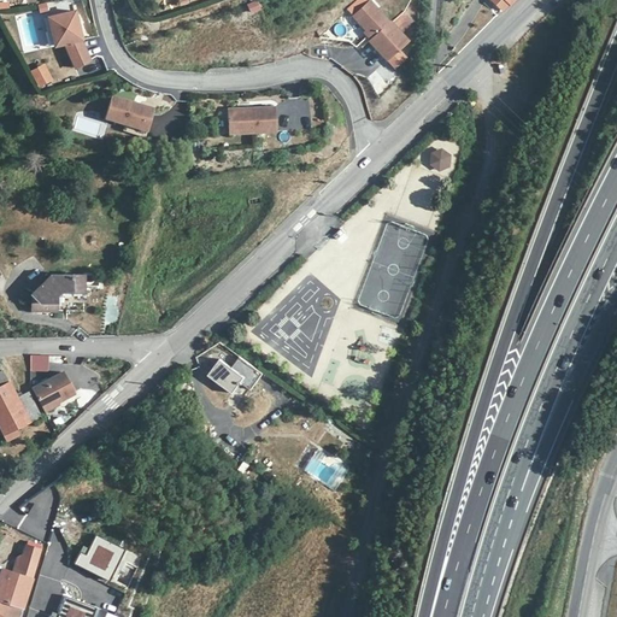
[(489,0),(501,11),(503,12),(510,5),(511,6),(515,0),(489,0)]
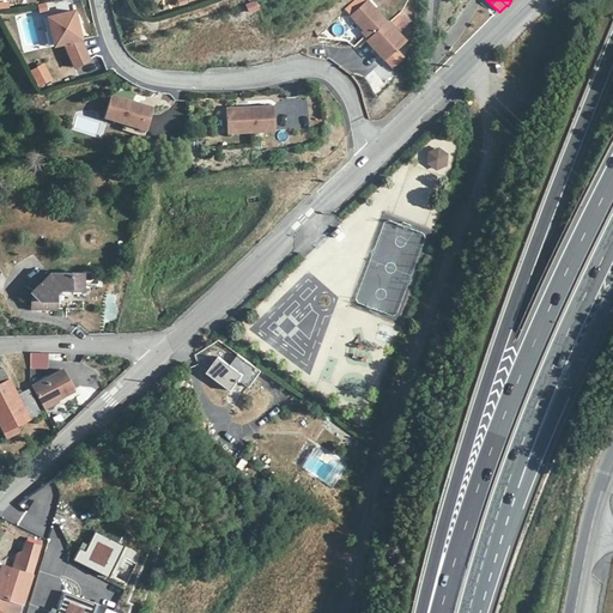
[(243,4),(247,13),(256,11),(254,1),(243,4)]
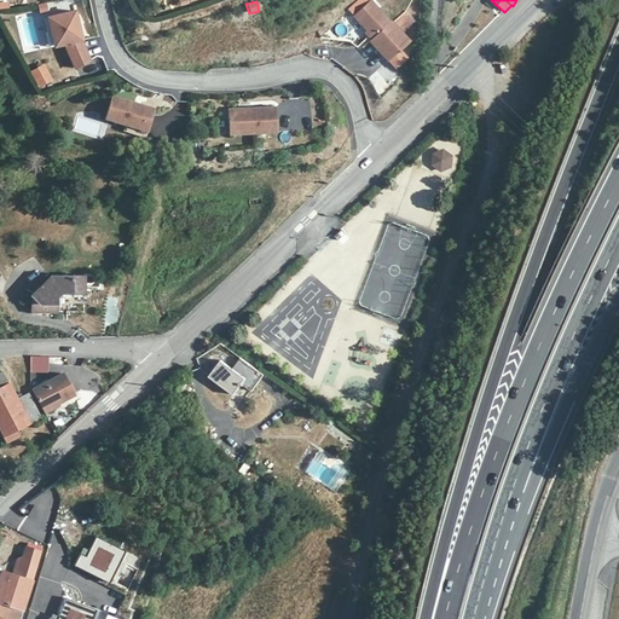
[(388,24),(368,4),(351,18),(370,40),(366,44),(383,62),(405,42),(388,24)]
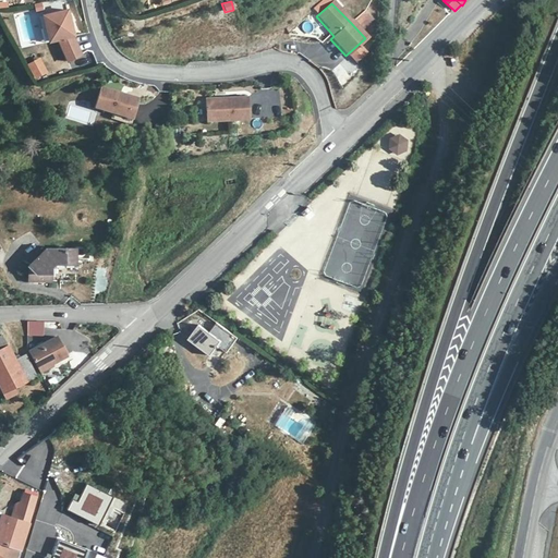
[(74,36),(68,9),(45,14),(51,39),(58,38),(68,58),(81,52),(74,36)]
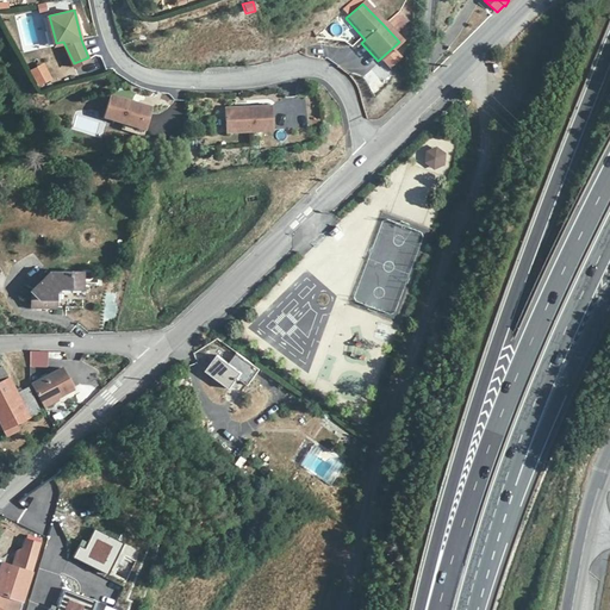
[(403,13),(390,18),(394,30),(408,25),(403,13)]
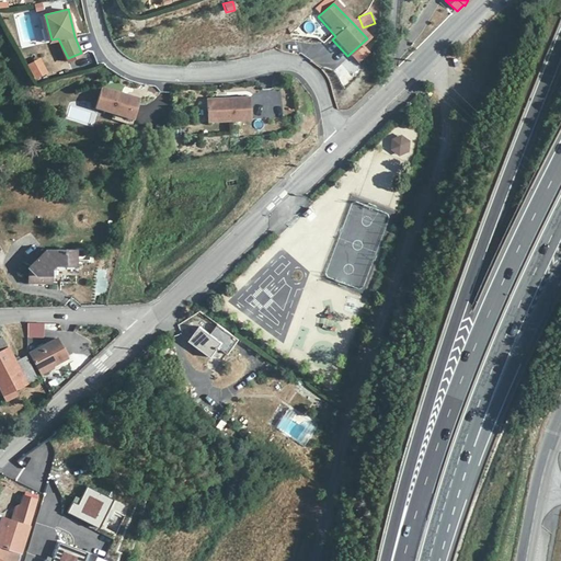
[(52,39),(45,14),(39,15),(46,41),(52,39)]
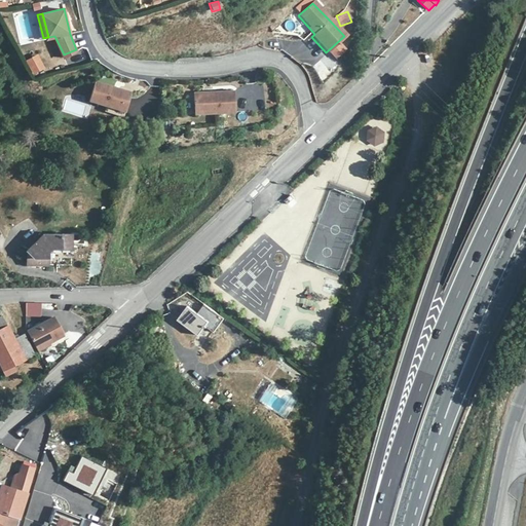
[(66,58),(69,68),(90,61),(87,51),(66,58)]
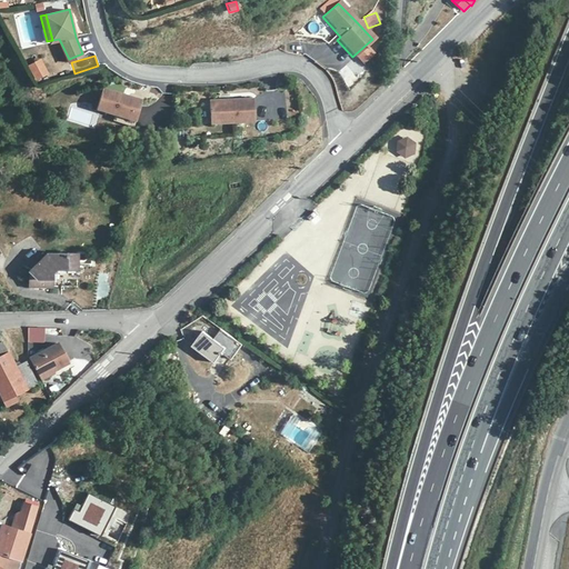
[(37,82),(50,75),(41,59),(28,67),(37,82)]
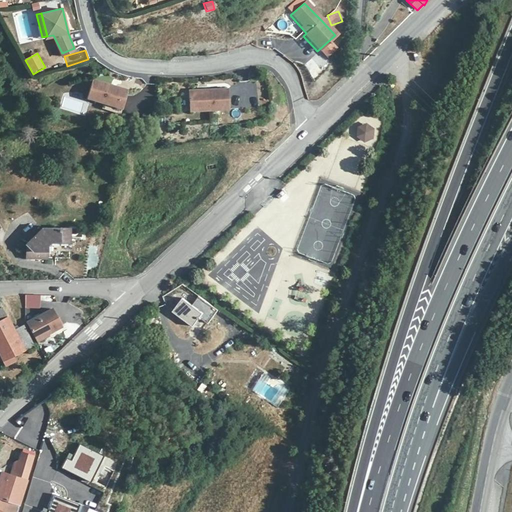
[(125,91),(91,79),(84,98),(100,103),(109,106),(110,105),(119,108),(125,91)]
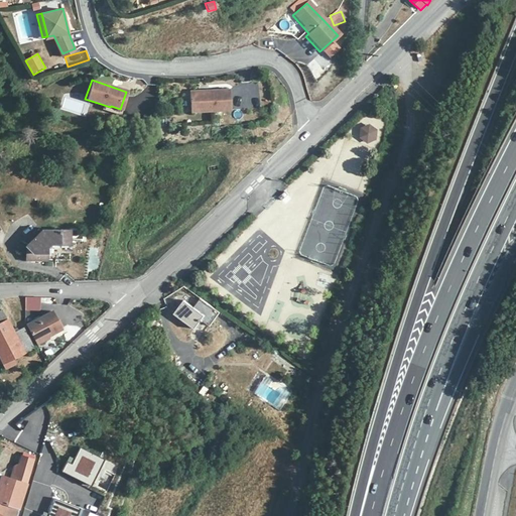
[(229,111),(229,90),(209,91),(209,94),(190,95),(190,112),(229,111)]
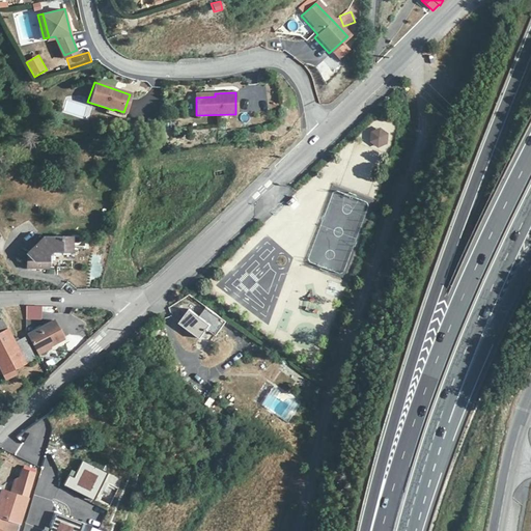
[(113,110),(104,107),(103,113),(121,119),(123,112),(114,109),(113,110)]
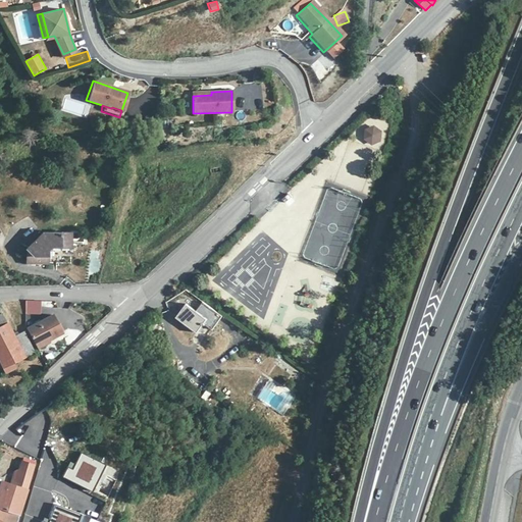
[(378,132),(371,126),(363,131),(363,140),(370,144),(378,141),(378,132)]
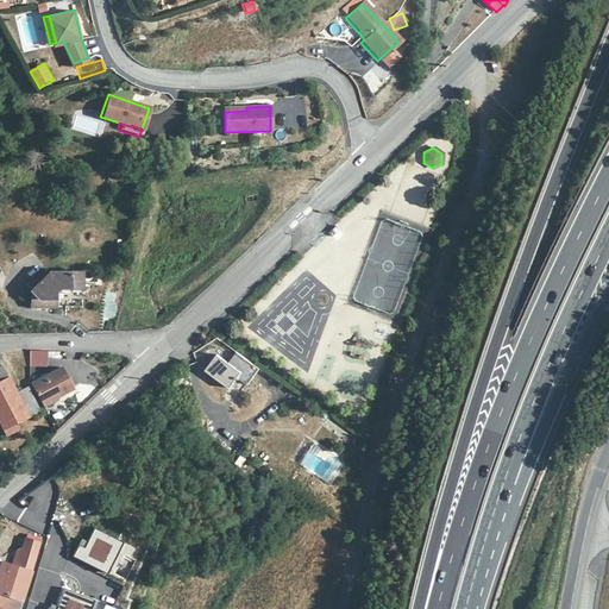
[(82,288),(82,271),(71,271),(49,271),(41,281),(32,290),(31,307),(56,307),(56,300),(56,293),(62,288),(70,288),(82,288)]
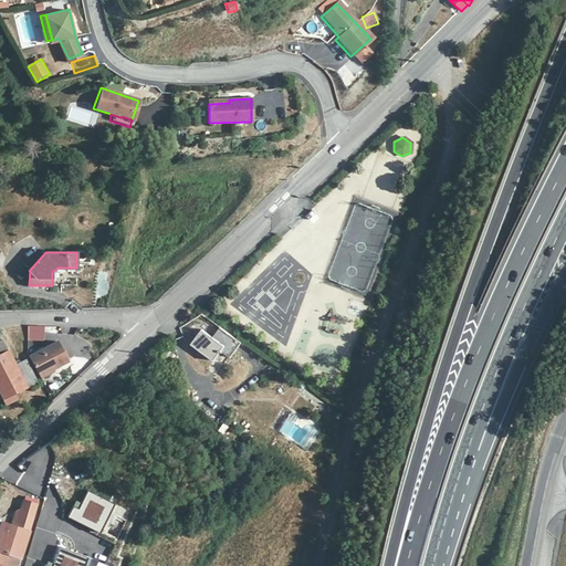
[(242,344),(220,327),(212,337),(201,329),(191,345),(215,362),(221,352),(231,358),(242,344)]
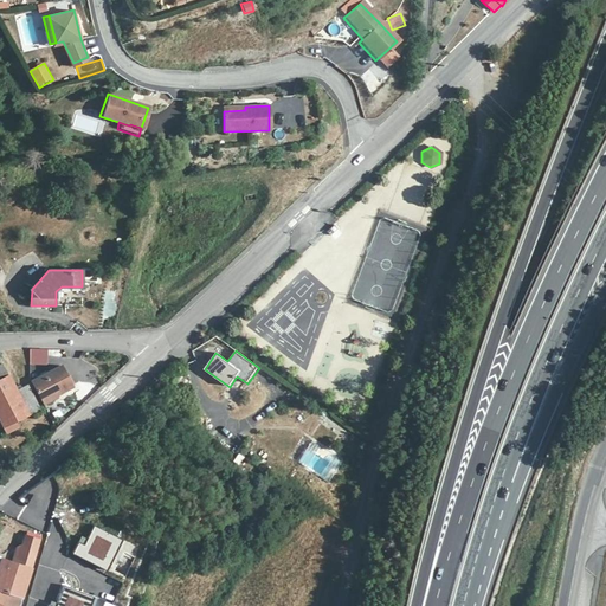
[(72,386),(68,378),(62,366),(32,381),(43,401),(72,386)]
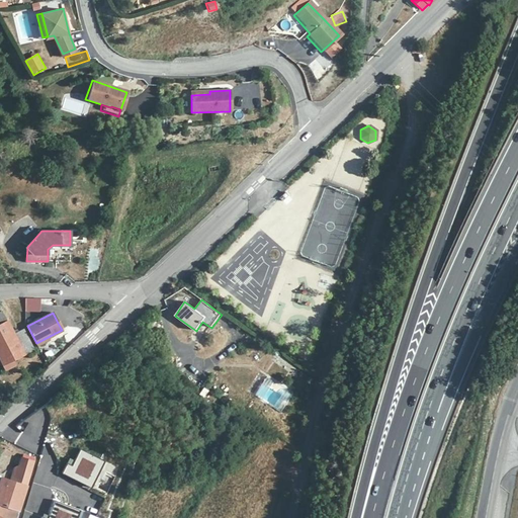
[(14,335),(6,320),(0,323),(0,357),(4,365),(3,366),(5,371),(16,365),(13,361),(24,355),(14,335)]
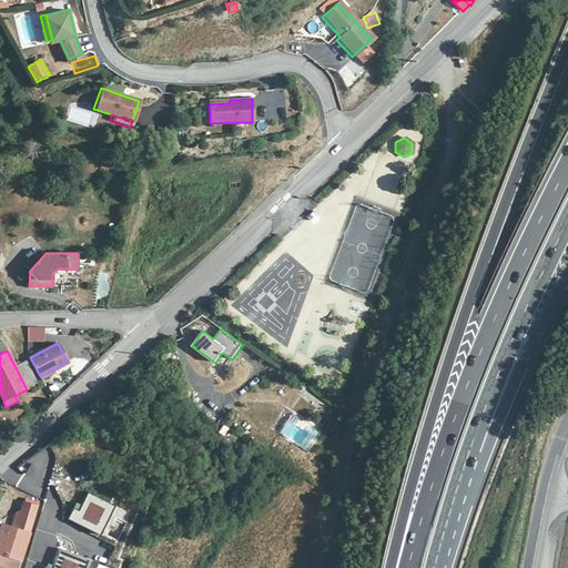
[(37,384),(24,362),(16,367),(27,389),(37,384)]
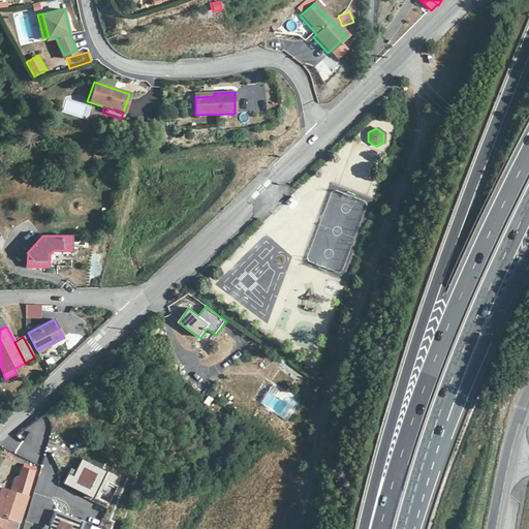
[(23,468),(22,468),(19,475),(14,477),(10,491),(3,488),(0,497),(0,528),(17,528),(34,471),(23,468)]
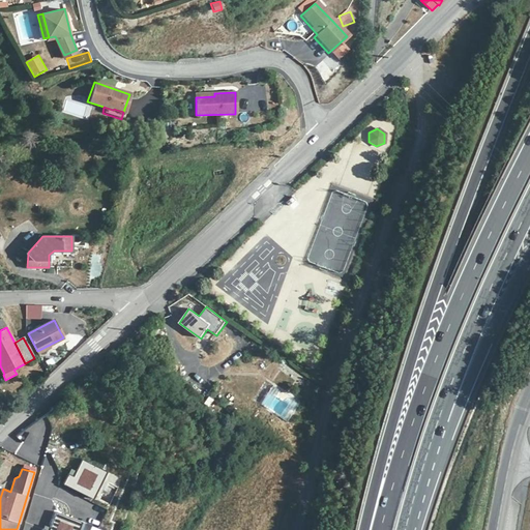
[(80,529),(83,523),(55,514),(50,529),(45,529),(43,529),(42,529),(80,529)]
